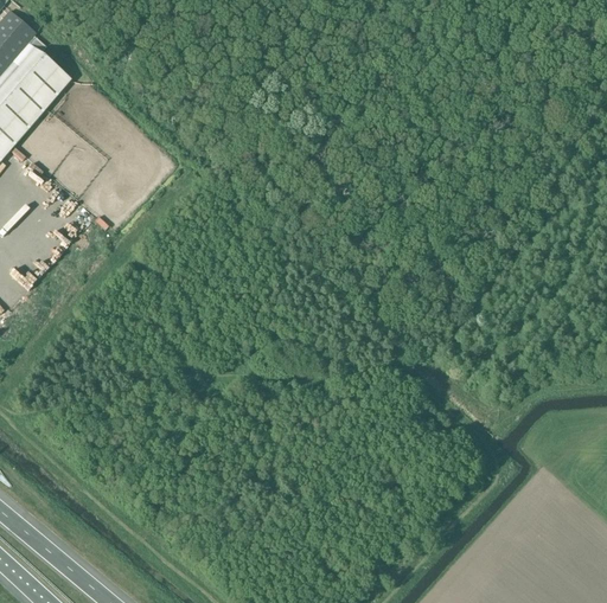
[(0,74),(34,34),(37,32),(10,10),(0,20),(0,74)]
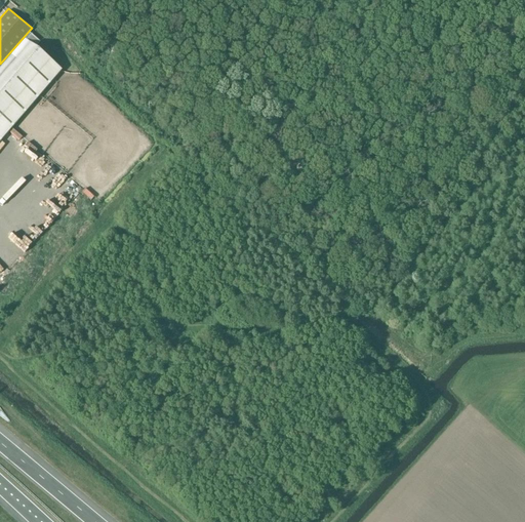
[(0,139),(63,68),(36,45),(41,39),(30,30),(0,64),(0,139)]
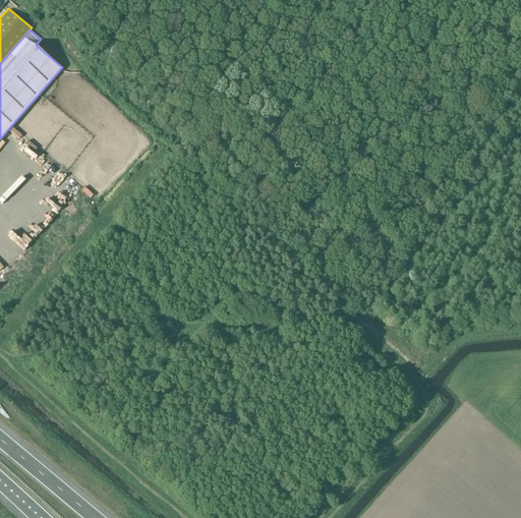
[(23,168),(29,164),(23,157),(18,161),(23,168)]
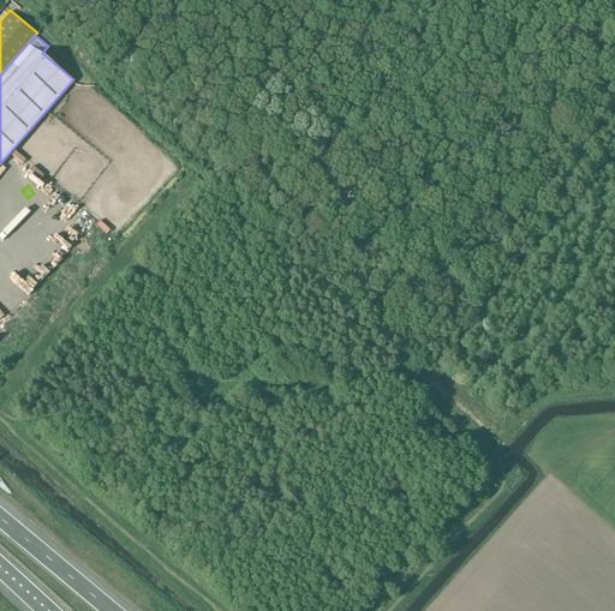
[(7,222),(15,211),(11,208),(3,219),(7,222)]
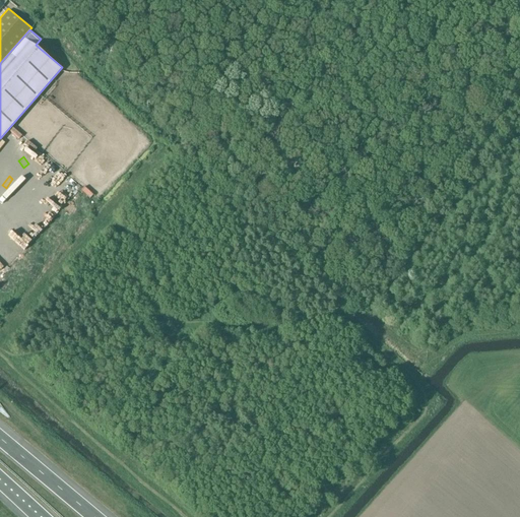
[(67,195),(73,186),(60,178),(54,188),(67,195)]
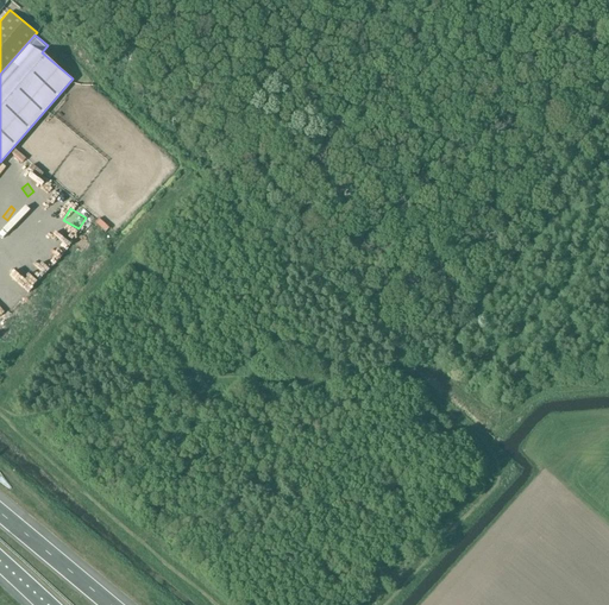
[(99,216),(95,220),(106,232),(111,228),(99,216)]
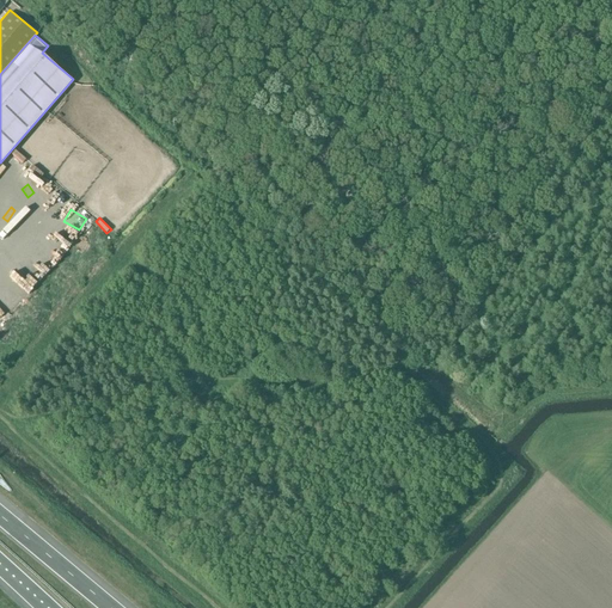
[(51,243),(55,238),(65,246),(72,238),(61,229),(54,238),(41,226),(37,231),(51,243)]
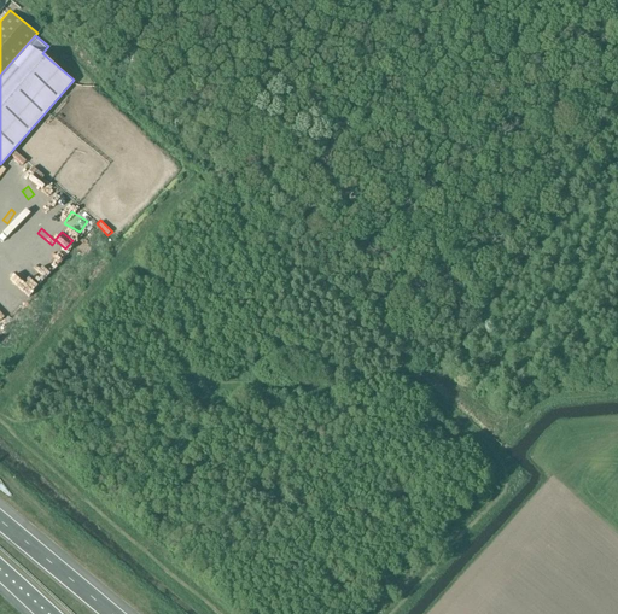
[(0,269),(0,276),(12,287),(9,292),(15,297),(5,307),(11,311),(29,292),(1,268),(0,269)]
